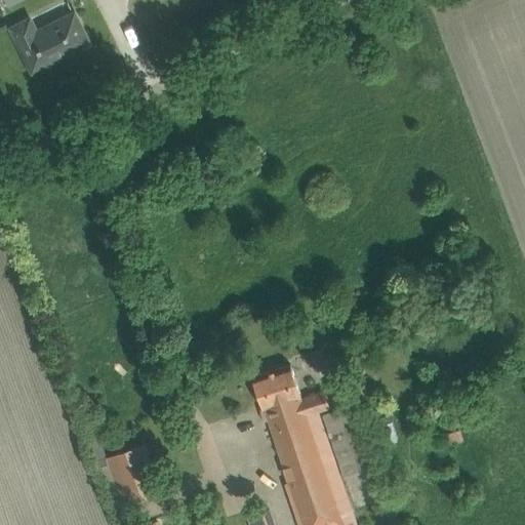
[(12,25),(33,69),(88,42),(73,12),(38,29),(32,15),(12,25)]
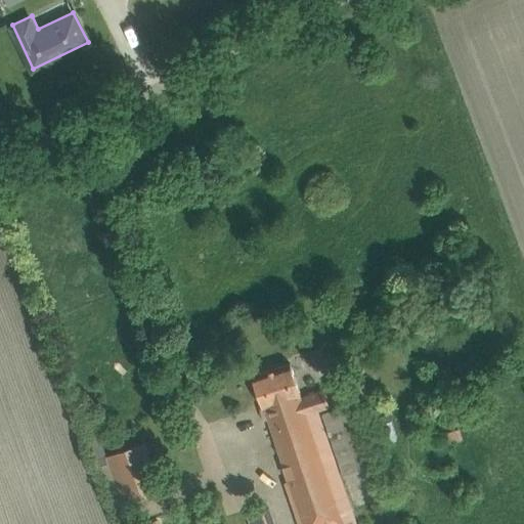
[(301,394),(297,383),(291,363),(253,376),(263,406),(265,406),(304,523),(355,523),(316,409),(330,405),(323,390),(301,397),(300,394),(301,394)]
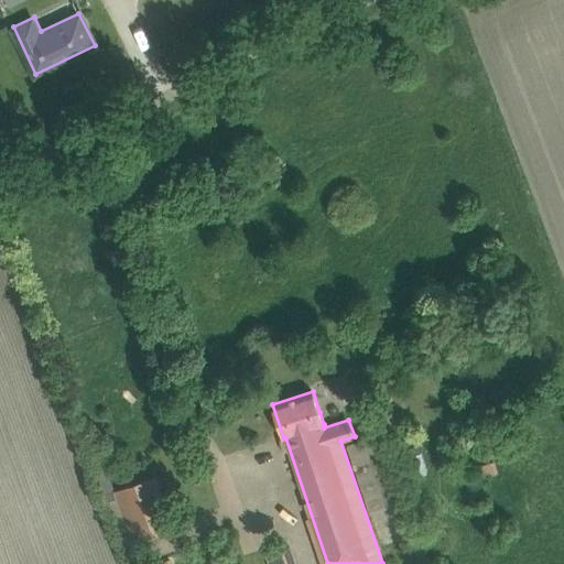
[(116,490),(134,540),(173,525),(155,476),(134,484),(116,490)]
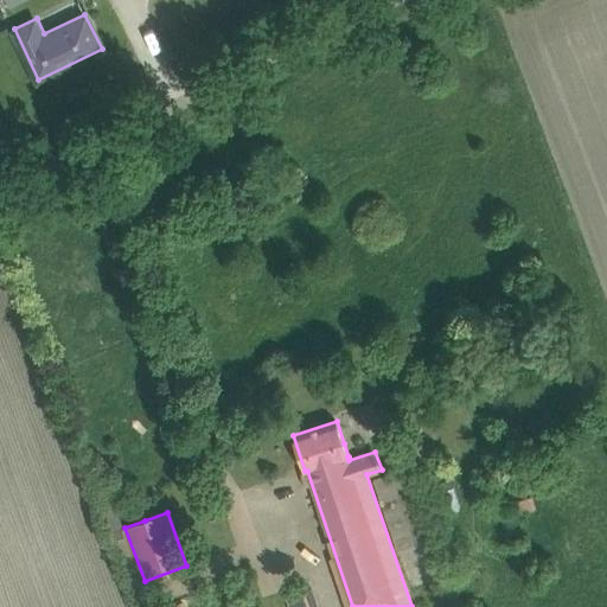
[(212,556),(217,576),(231,574),(227,553),(212,556)]
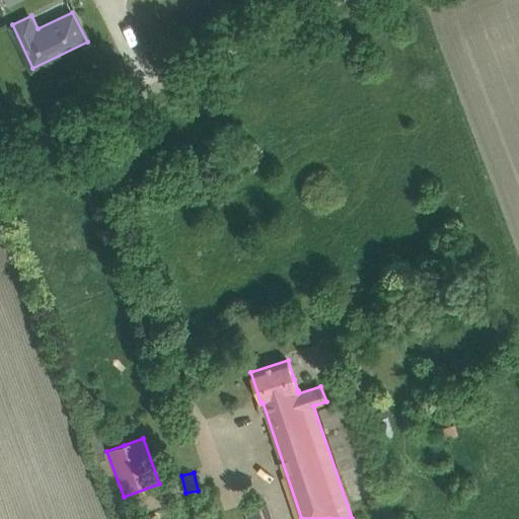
[(271,518),(266,502),(245,510),(248,518),(271,518)]
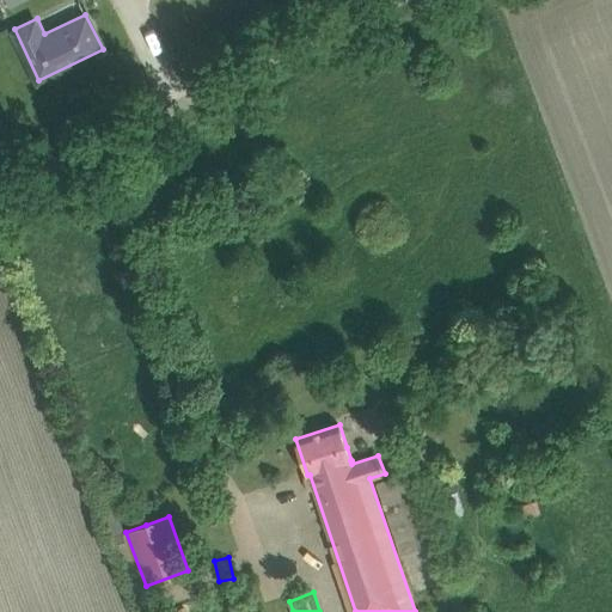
All buildings are outlined.
